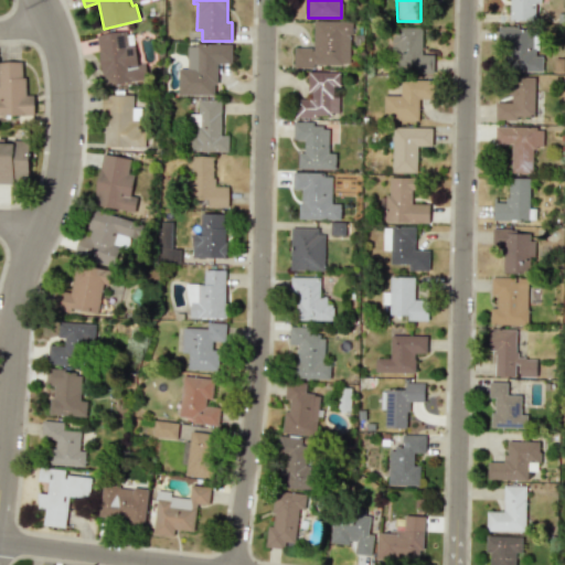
[(509,0),(509,20),(535,20),(535,3),(541,3),(540,0),(509,0)]
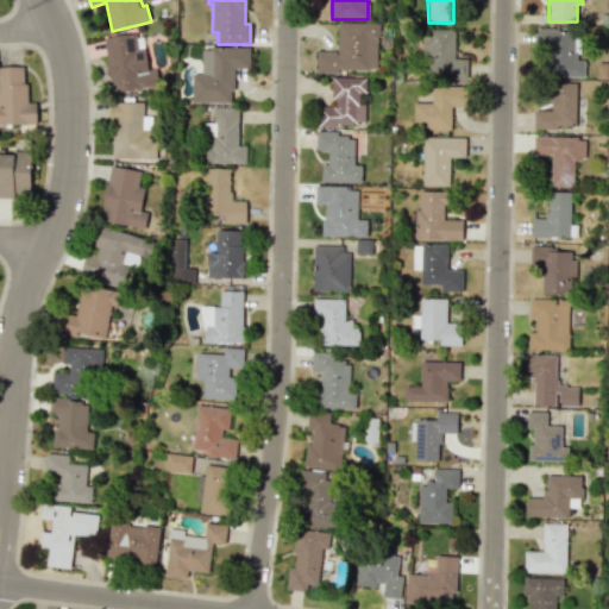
[(316,70),(377,71),(377,23),(338,23),(338,51),(316,51),(316,70)]
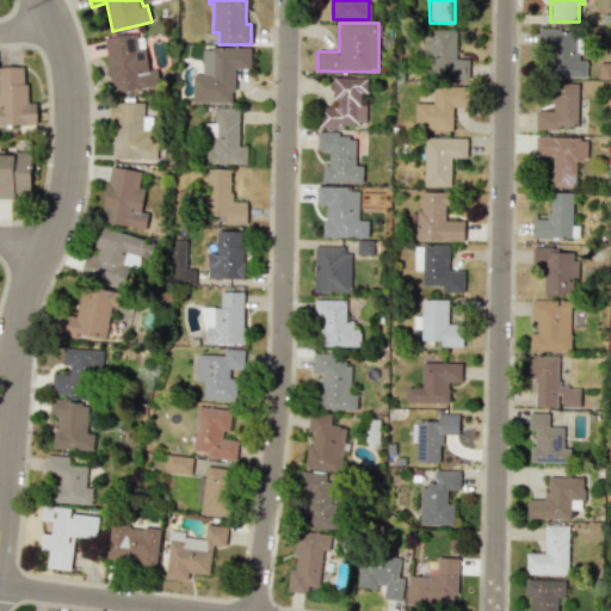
[(456,30),(424,29),(424,56),(430,56),(429,72),(446,72),(446,78),(468,79),(469,59),(455,59),(456,30)]
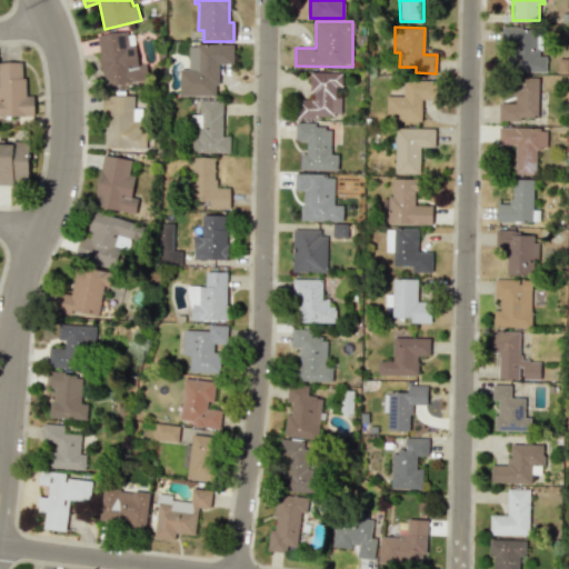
[(546,72),(546,57),(537,56),(537,28),(501,28),(501,47),(508,48),(508,71),(546,72)]
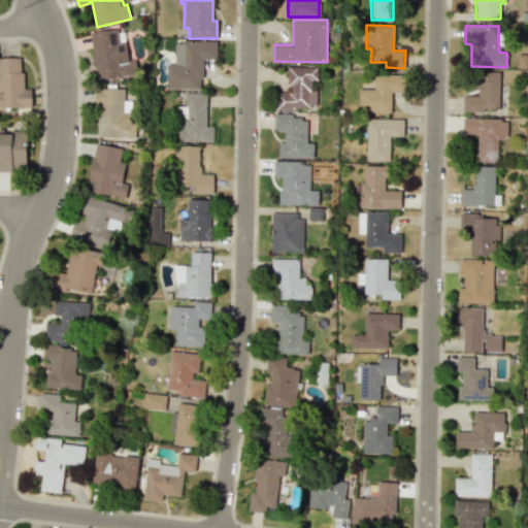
[(90,33),(97,80),(138,74),(136,60),(130,61),(127,39),(121,40),(119,28),(90,33)]
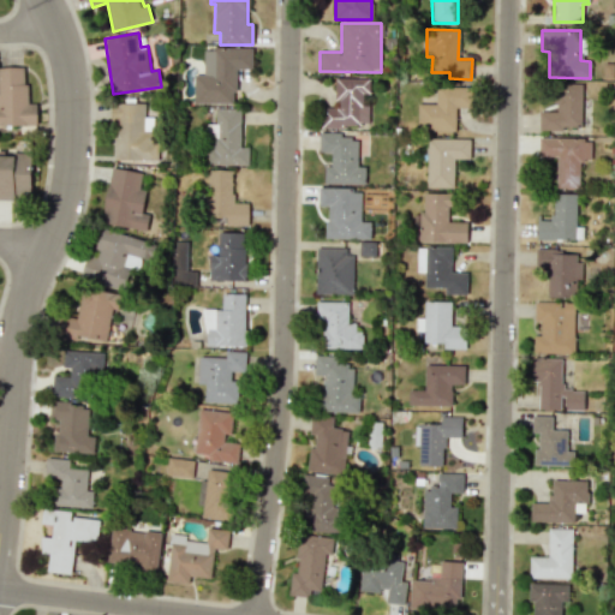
[(252,49),(203,48),(203,75),(193,75),(192,103),(234,105),(236,69),(252,69),(252,49)]
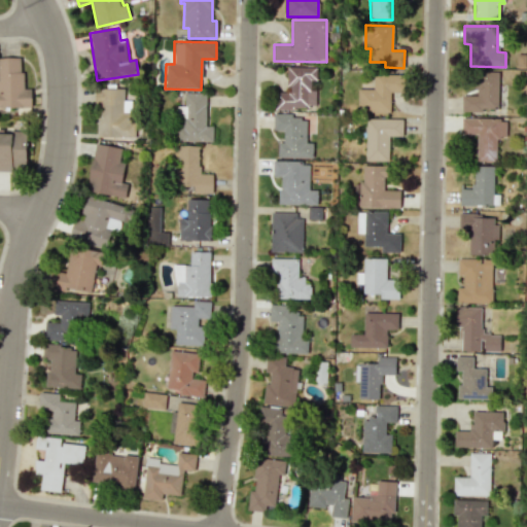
[(0,107),(32,107),(32,89),(24,90),(23,58),(0,57),(0,107)]
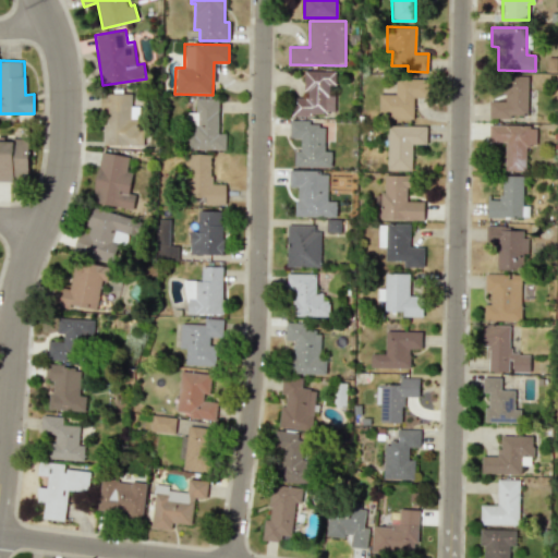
[(291,114),(335,114),(336,94),(334,94),(334,71),(304,71),(304,97),(292,97),(291,114)]
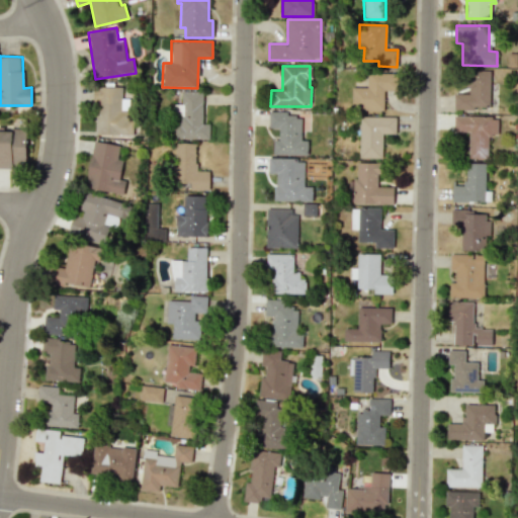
[(491,71),(467,70),(466,94),(454,93),(454,108),(490,109),(491,71)]
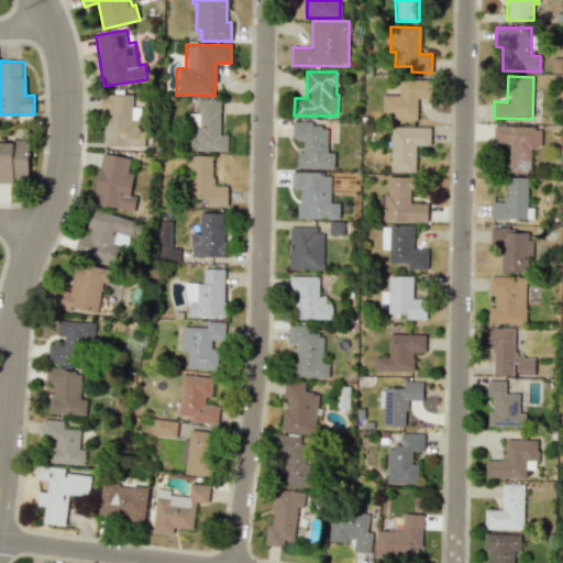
[(417,120),(417,98),(430,99),(430,79),(399,79),(399,96),(383,95),(382,120),(417,120)]
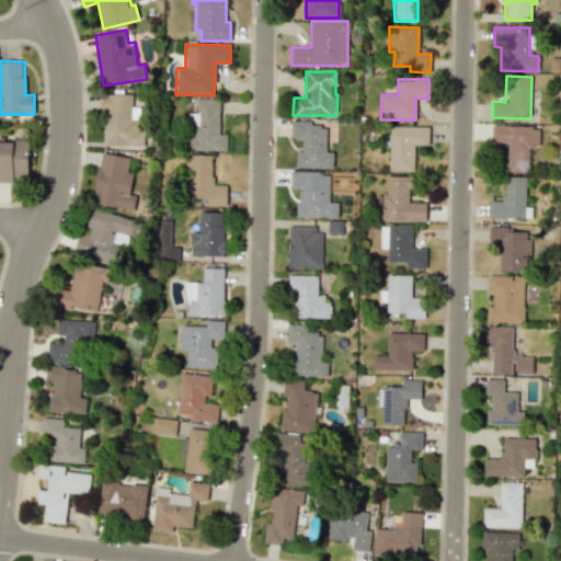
[(133,94),(103,93),(103,146),(148,147),(148,129),(137,128),(137,112),(133,112),(133,94)]
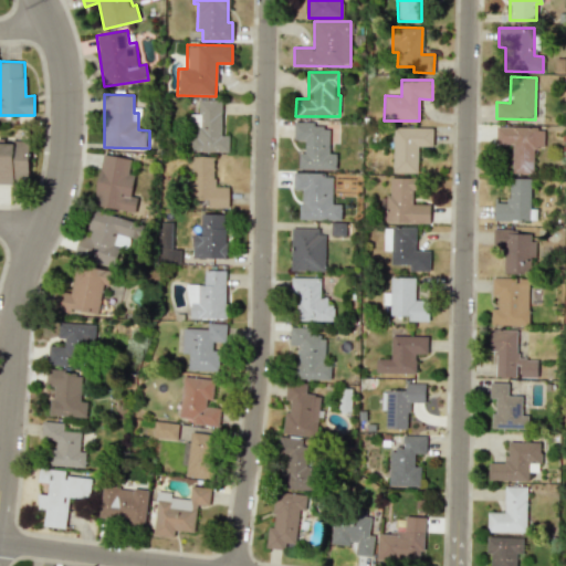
[(221,136),(221,101),(198,100),(198,114),(189,114),(189,126),(196,126),(196,137),(190,137),(190,152),(229,153),(229,136),(221,136)]
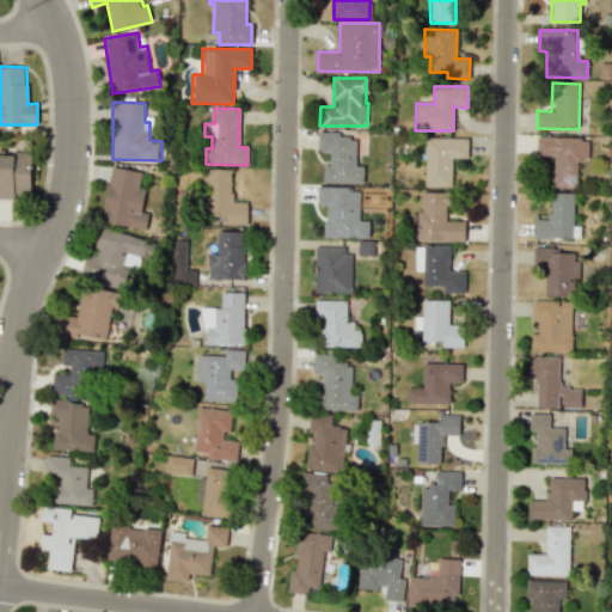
[(323,183),(363,183),(363,165),(355,165),(356,135),(318,134),(317,151),(330,152),(329,165),(323,165),(323,183)]
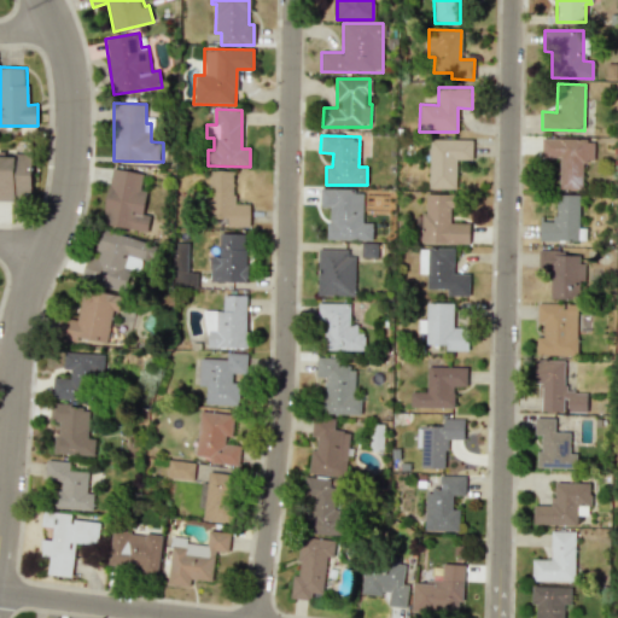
[(542,138),(541,157),(559,157),(559,188),(582,190),(583,161),(593,161),(594,139),(542,138)]
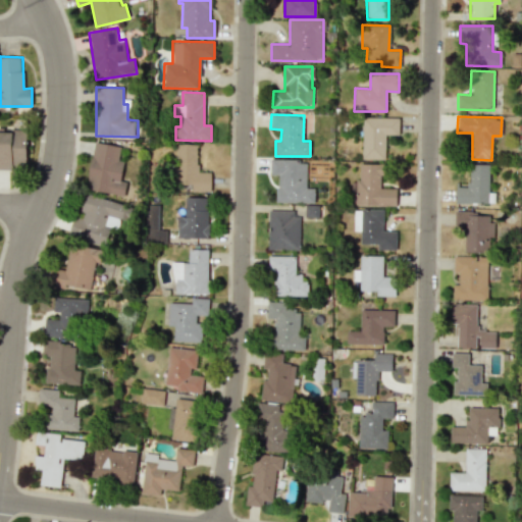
[(361,159),(384,159),(385,136),(399,136),(399,118),(362,117),(361,159)]
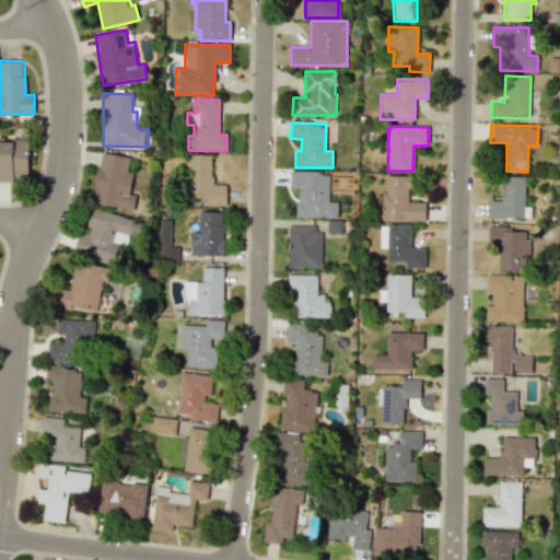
[(0,182),(18,183),(19,176),(27,176),(28,141),(0,140),(0,182)]
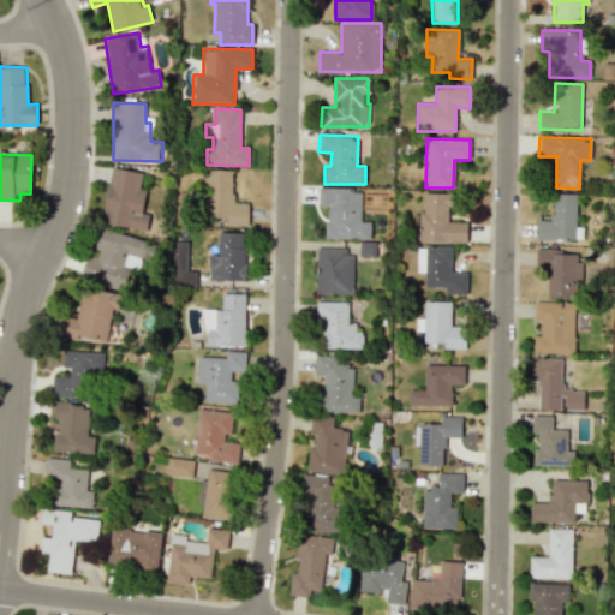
[(101,224),(147,231),(149,214),(143,213),(147,190),(139,189),(142,172),(112,167),(101,224)]
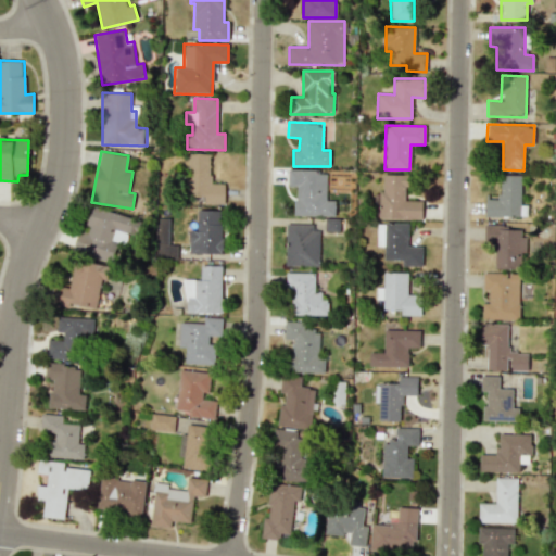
[(225,204),(225,184),(210,184),(211,153),(188,153),(187,197),(204,197),(204,203),(225,204)]
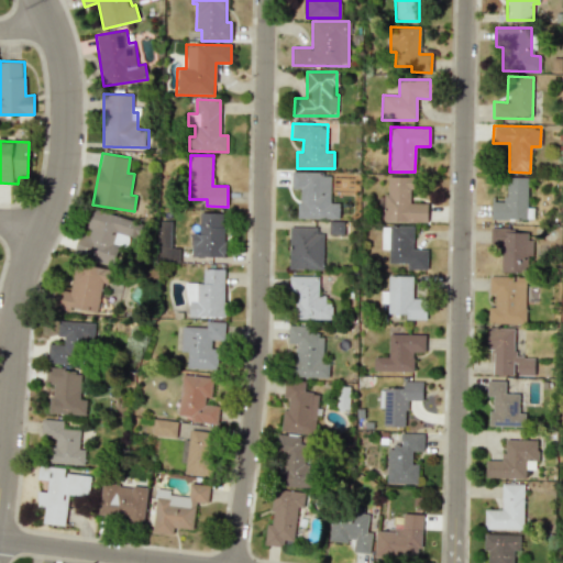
[(298,219),(339,219),(339,202),(330,202),(330,173),(291,172),(291,188),(298,189),(298,219)]
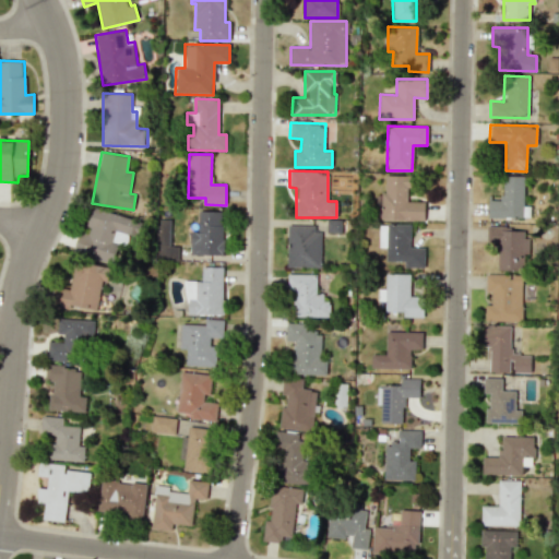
[(424,202),(407,201),(408,176),(384,175),(384,193),(376,193),(376,205),(380,205),(380,221),(424,221),(424,202)]
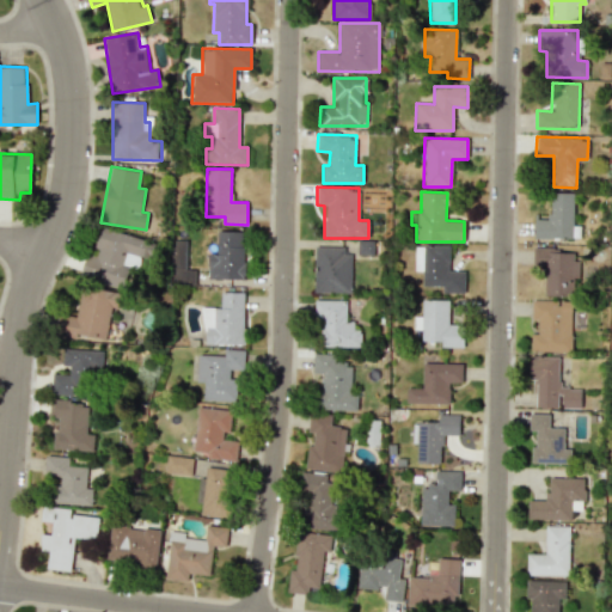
[(574,194),(550,193),(550,220),(534,219),(534,238),(580,239),(580,226),(574,226),(574,194)]
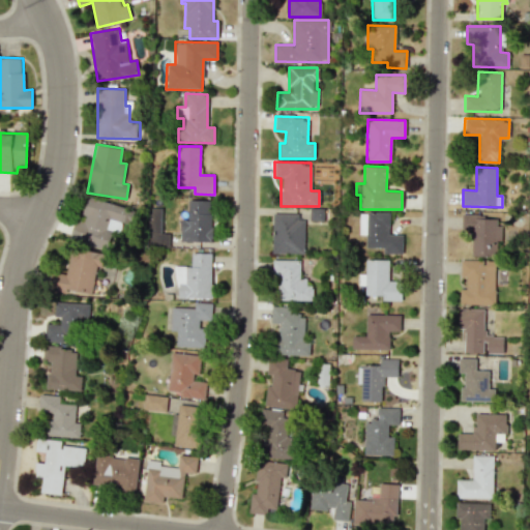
[(69,238),(110,249),(117,222),(125,224),(129,208),(87,197),(81,222),(75,219),(69,238)]
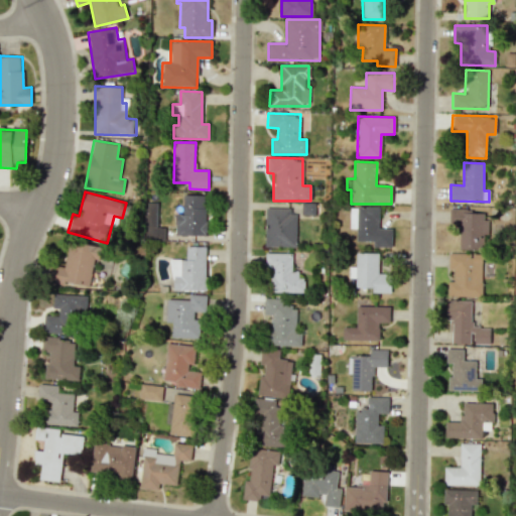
[(175,214),(174,234),(205,235),(206,196),(183,195),(182,215),(175,214)]
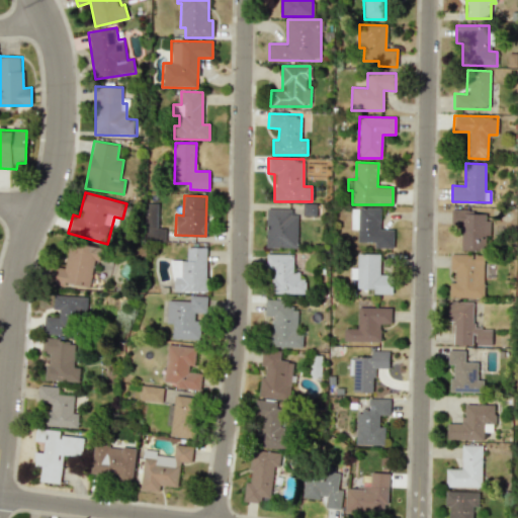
[(147,242),(165,241),(165,228),(157,228),(156,202),(145,203),(147,242)]
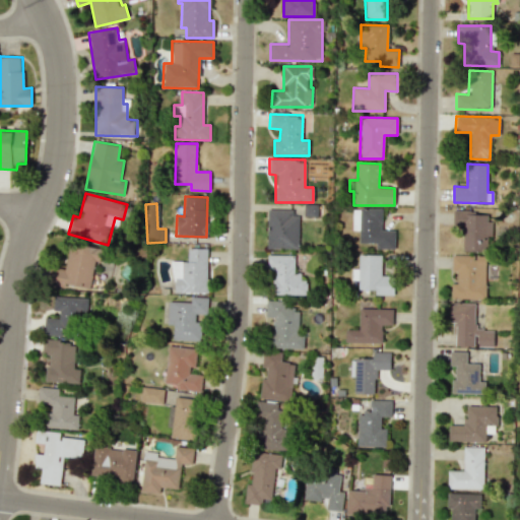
[(351,230),(359,231),(359,243),(376,244),(375,249),(394,249),(394,231),(382,230),(382,209),(352,208),(351,230)]
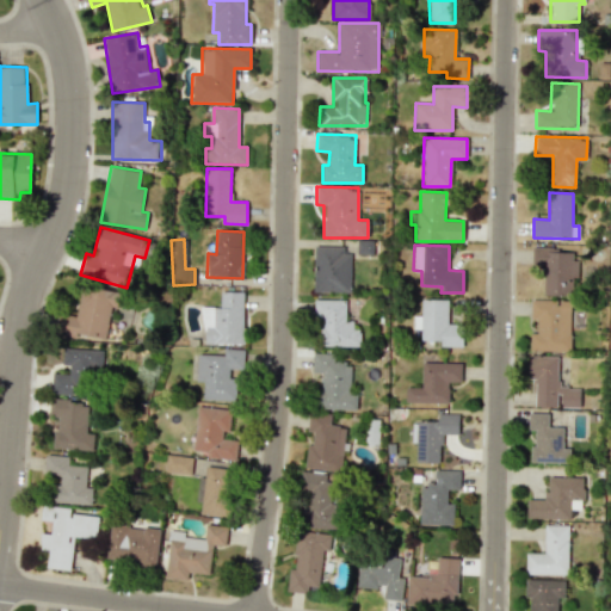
[(313,292),(350,292),(350,248),(314,248),(313,292)]
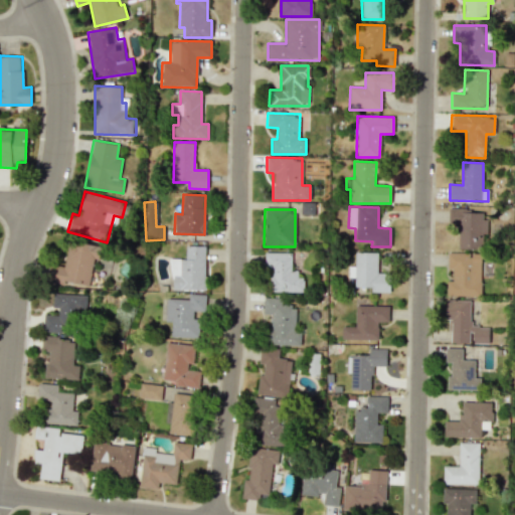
[(458,248),(485,249),(485,210),(449,209),(449,223),(458,223),(458,248)]
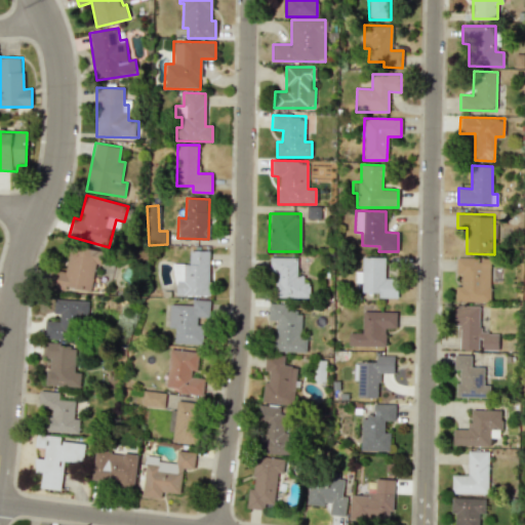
[(91,293),(98,251),(71,246),(66,272),(51,270),(48,286),(91,293)]
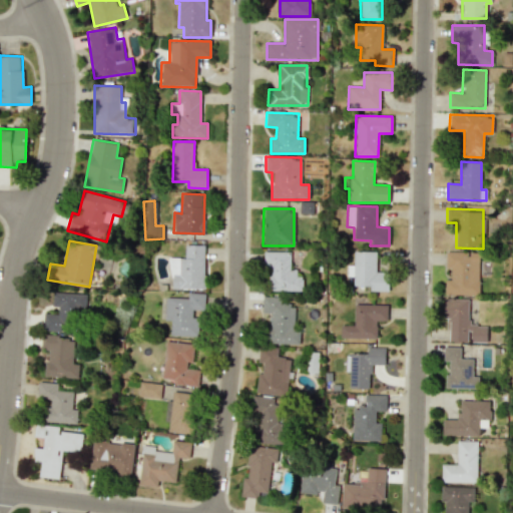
[(205,289),(204,244),(184,244),(185,258),(170,258),(170,290),(205,289)]
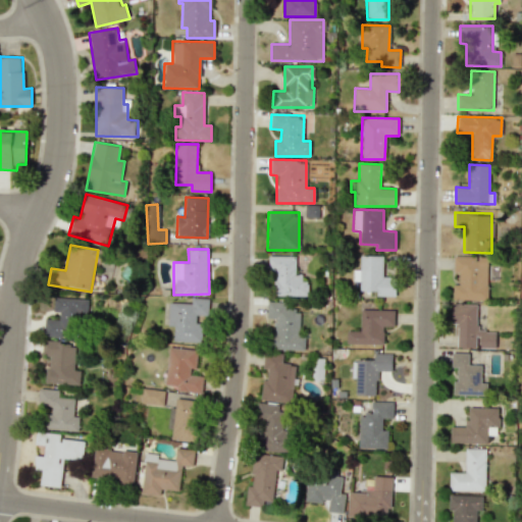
[(295,256),(268,256),(268,271),(274,271),(274,296),(305,296),(305,274),(295,274),(295,256)]
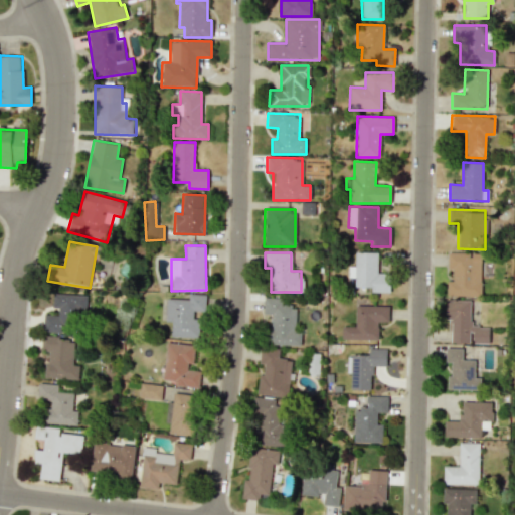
[(389,292),(389,273),(378,274),(377,252),(354,252),(355,267),(347,267),(348,277),(354,277),(354,287),(371,287),(371,292),(389,292)]
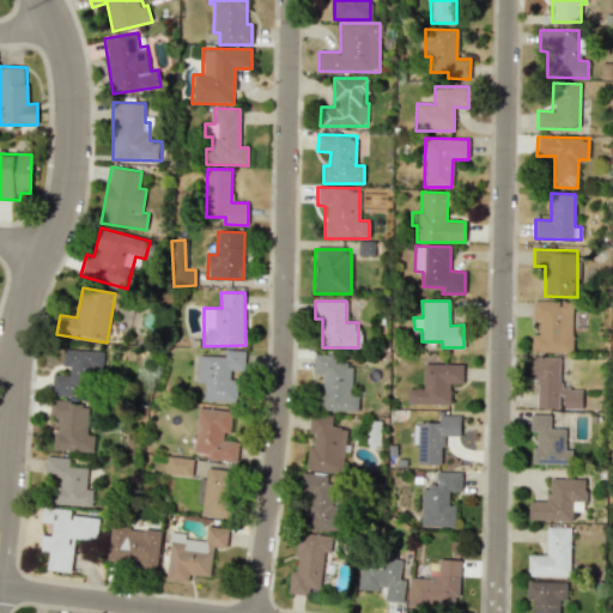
[(574,302),(533,301),(532,320),(539,320),(538,334),(532,334),(532,352),(571,352),(574,302)]
